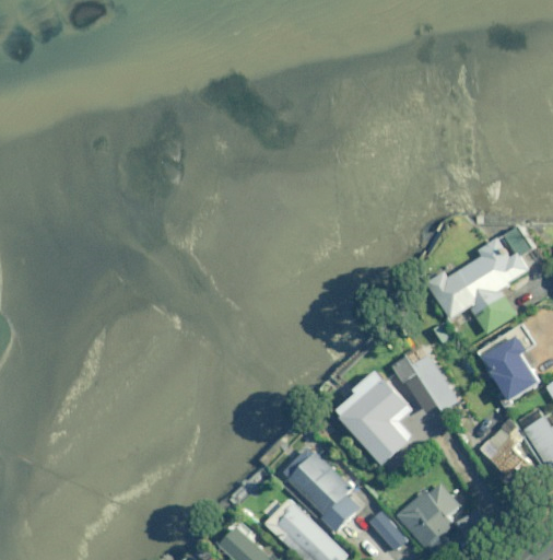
[(509,257),(497,237),(478,251),(482,256),(447,277),(444,270),(426,281),(453,324),(460,318),(457,313),(468,307),(484,334),(515,314),(501,290),(529,272),(517,253),(509,257)]
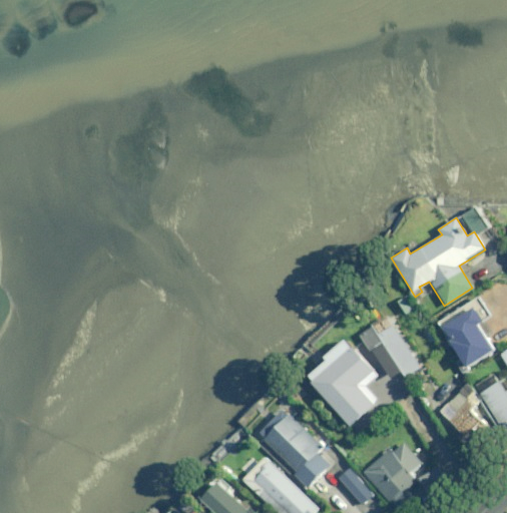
[(484,320),(476,307),(442,328),(465,366),(492,349),(477,324),(484,320)]
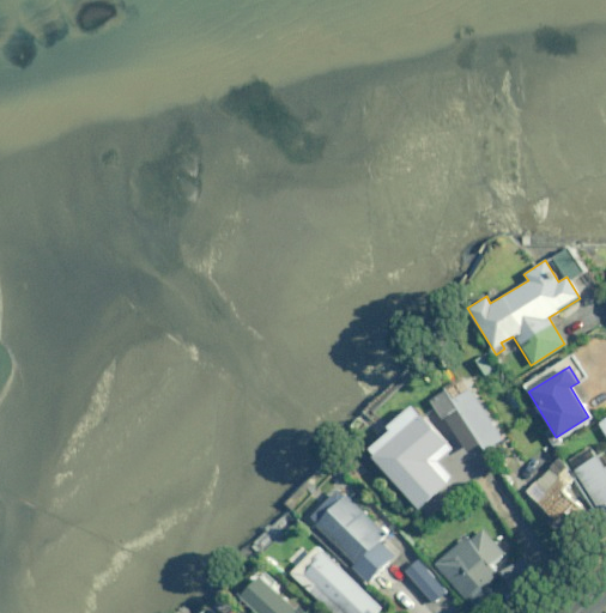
[(502,437),(470,387),(449,400),(443,390),(428,400),(440,418),(454,408),(482,450),(502,437)]
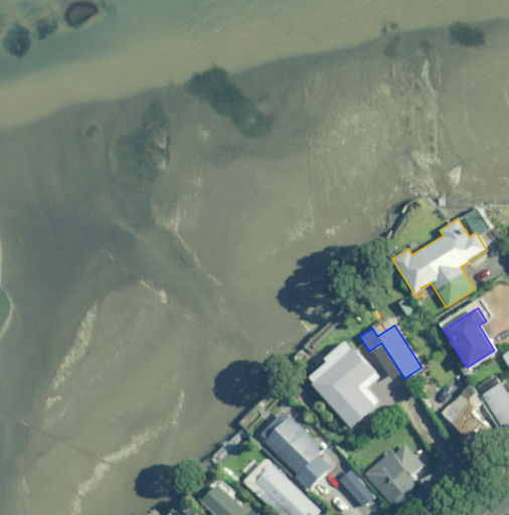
[(434,341),(427,328),(417,333),(426,346),(434,341)]
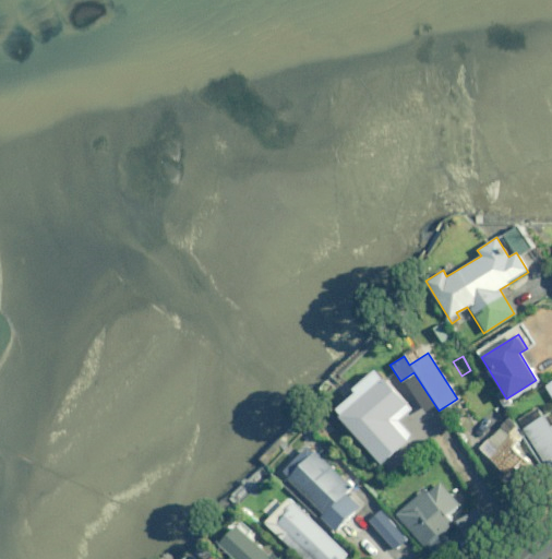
[(383,379),(375,370),(352,390),(356,393),(335,411),(382,464),(403,447),(400,444),(409,438),(392,417),(409,402),(387,376),(383,379)]
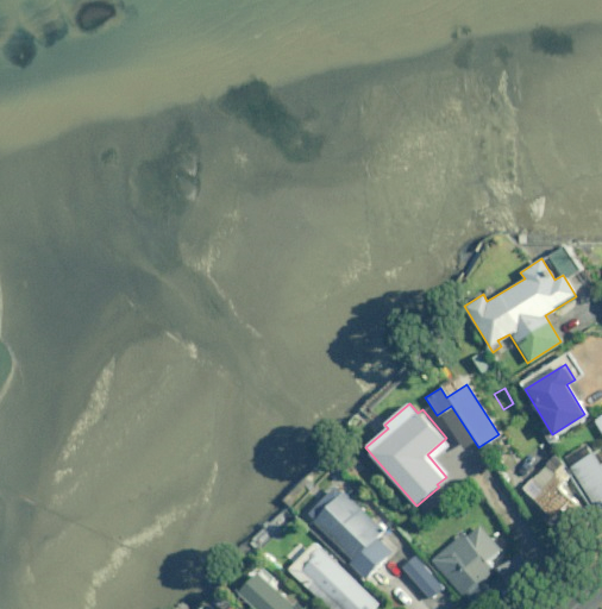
[(601,413),(591,420),(601,437),(601,413)]
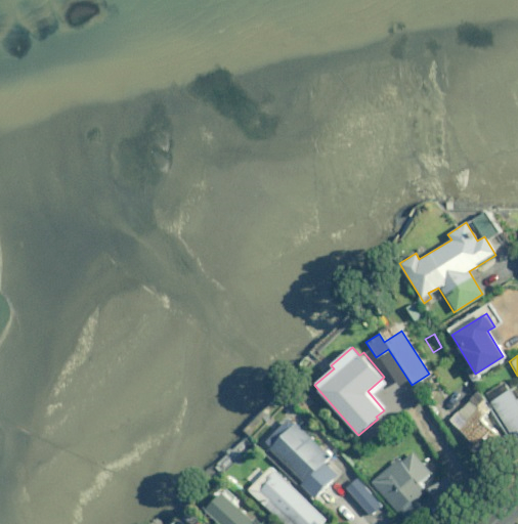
[(507,390),(504,385),(485,395),(510,439),(517,434),(517,385),(517,384),(507,390)]
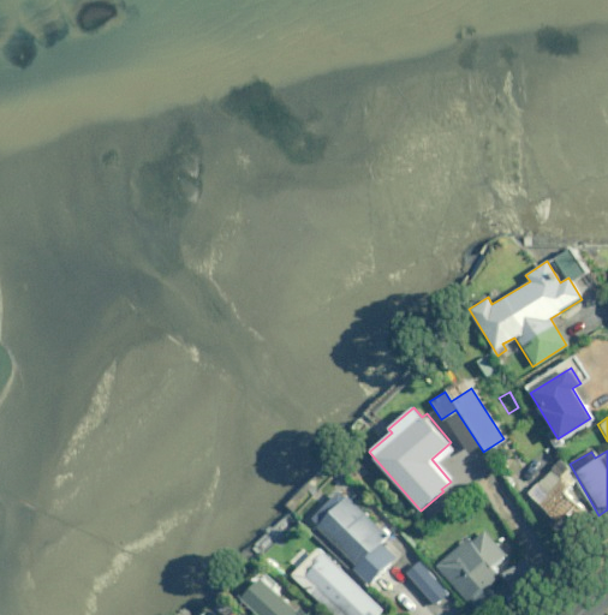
[(561,538),(586,513),(562,490),(574,477),(558,460),(525,493),(555,521),(550,526),(561,538)]
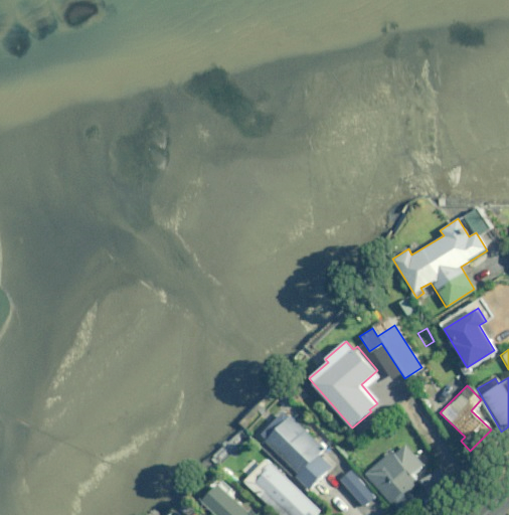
[(323,449),(285,410),(259,436),(295,472),(292,475),(307,490),(329,468),(317,455),(323,449)]
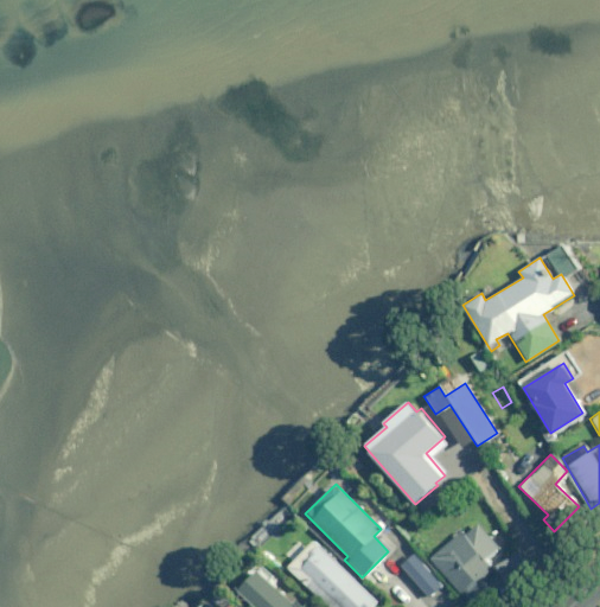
[(495,549),(474,524),(461,535),(459,531),(427,557),(467,606),(490,588),(479,576),(492,567),(484,557),(495,549)]
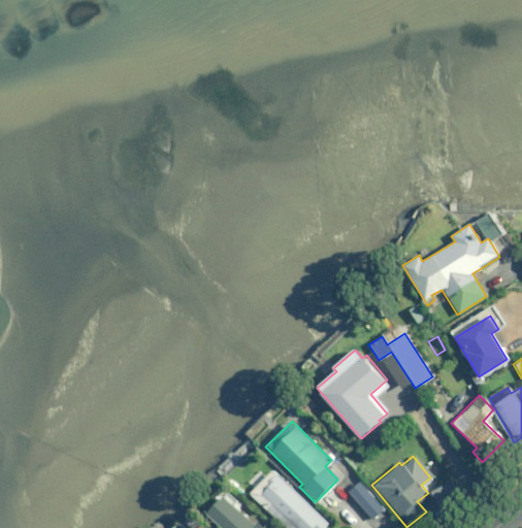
[(319,527),(325,522),(271,470),(249,494),(284,527),(319,527)]
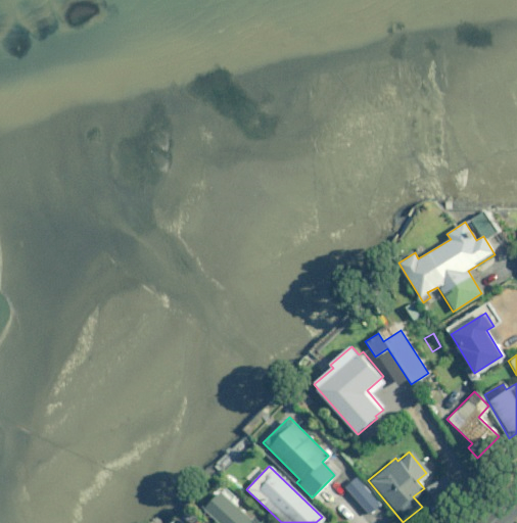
[(454,491),(443,476),(425,487),(435,503),(454,491)]
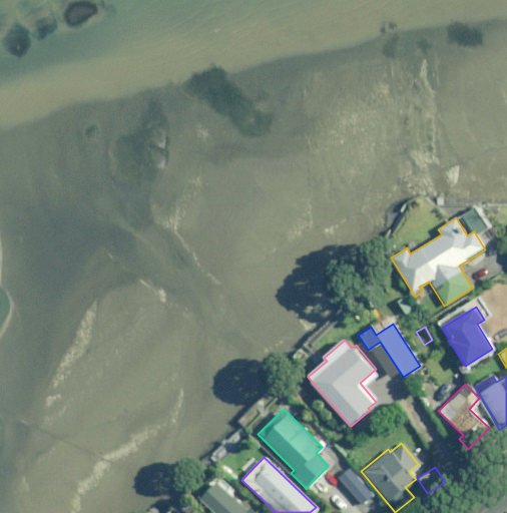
[(373,497),(348,468),(335,479),(360,508),(373,497)]
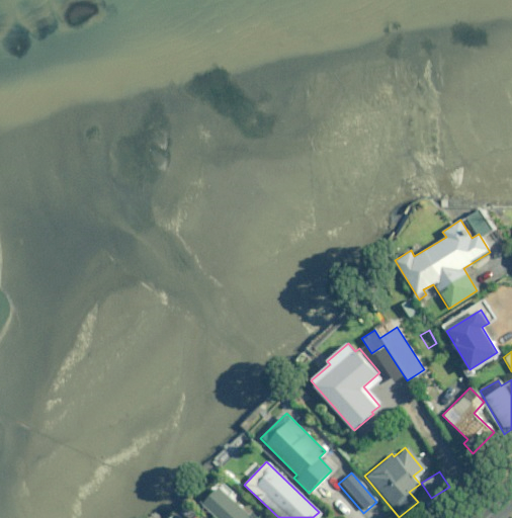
[(255,517),(219,485),(200,505),(215,517),(255,517)]
